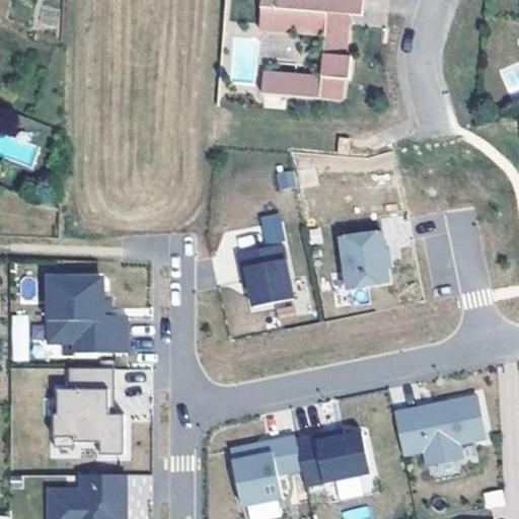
[(362,0),(261,0),(261,7),(298,10),(296,32),(324,35),(321,76),(263,70),(261,92),(341,99),(343,78),(348,78),(350,56),(345,55),(348,15),(361,16),(362,0)]
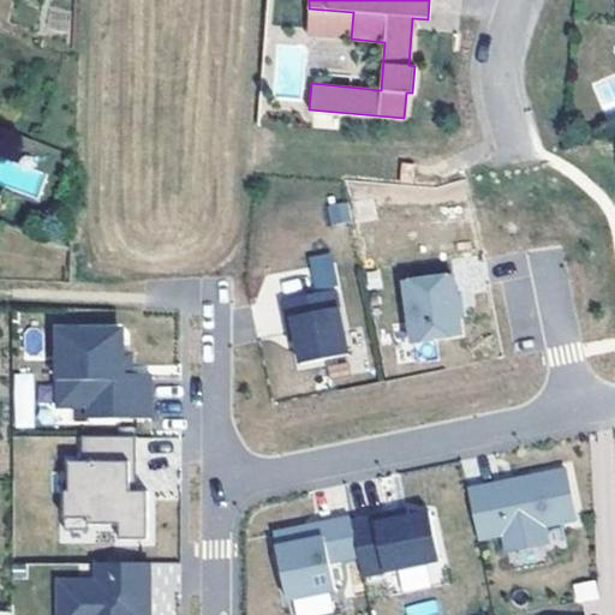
[(353,12),(309,9),(306,35),(351,39),(353,12)]
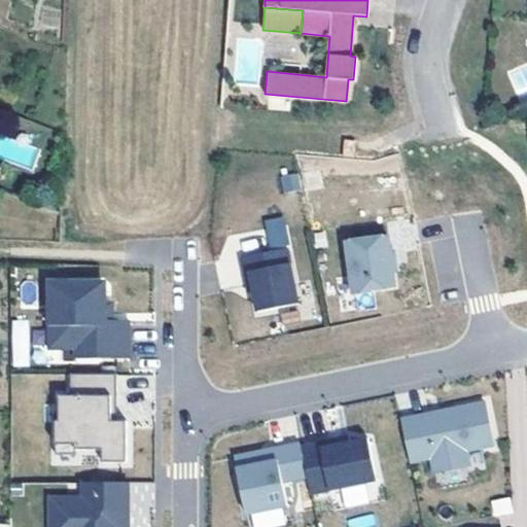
[(354,159),(355,142),(345,142),(344,159),(354,159)]
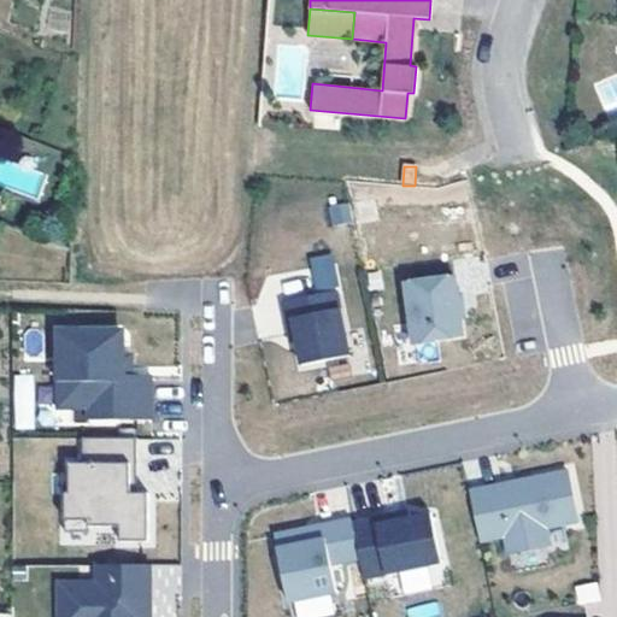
[(330,224),(353,222),(351,204),(329,205),(330,224)]
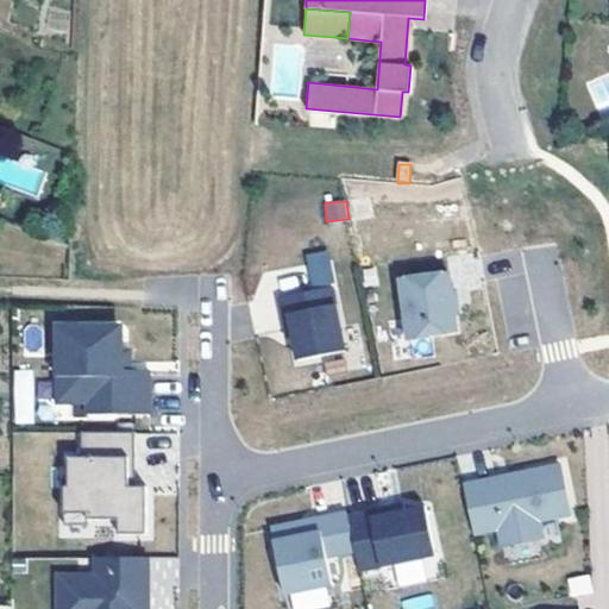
[(449,271),(400,282),(413,340),(434,337),(434,334),(459,328),(456,309),(452,292),(449,271)]
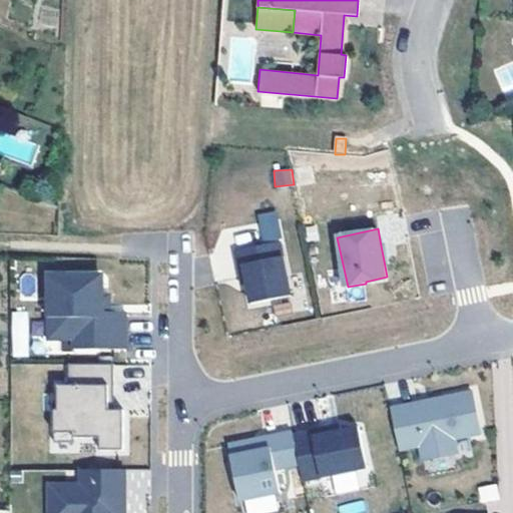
[(281,241),(236,250),(239,267),(244,266),(247,284),(251,304),(292,296),(281,241)]
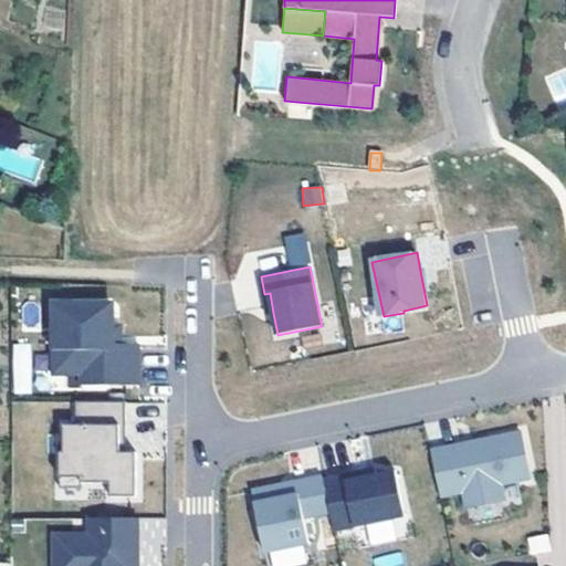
[(270,293),(264,294),(268,314),(273,313),(270,293)]
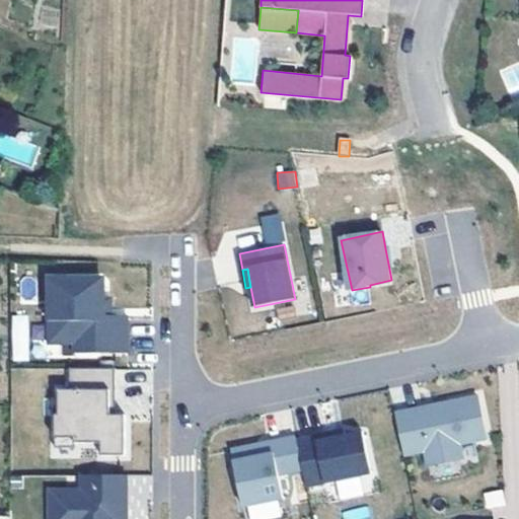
[(100,278),(49,278),(49,344),(74,344),(74,354),(127,353),(127,315),(110,315),(104,315),(104,298),(104,282),(100,278)]
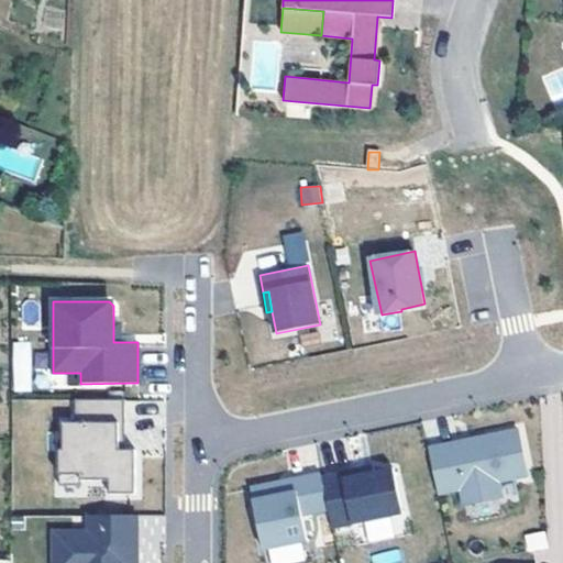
[(125,400),(76,400),(76,423),(64,423),(64,451),(59,451),(59,475),(80,475),(80,481),(110,481),(110,494),(135,494),(136,450),(125,450),(120,450),(120,423),(125,423),(125,400)]
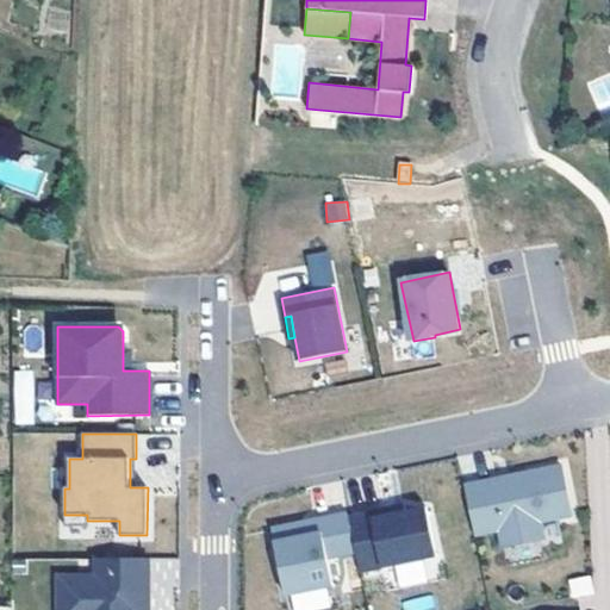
[(506,477),(464,485),(473,534),(498,529),(502,547),(542,539),(539,521),(570,515),(560,466),(524,473),(524,477),(506,480),(506,477)]
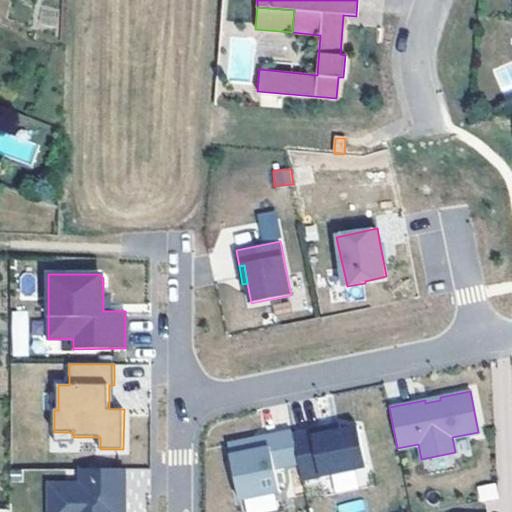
[(338,423),(292,433),(298,463),(302,481),(366,467),(357,425),(340,429),(338,423)]
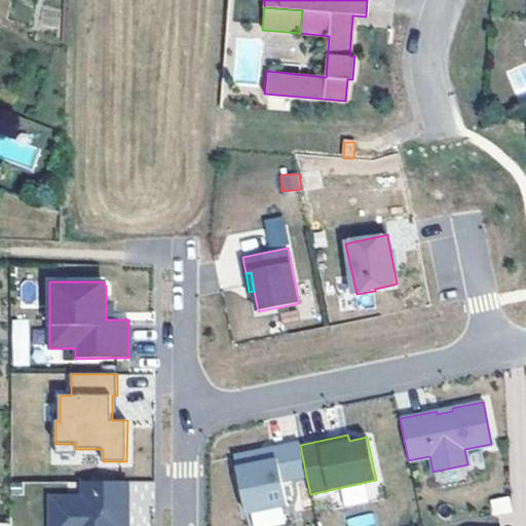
[(299,443),(233,456),(246,514),(287,505),(282,481),(306,476),(300,445),(299,443)]
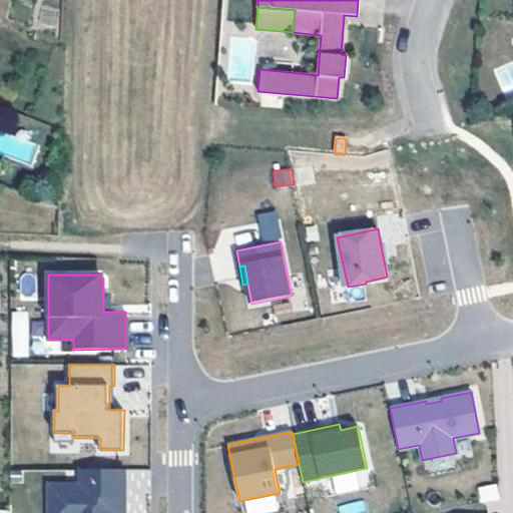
[(73,433),(54,433),(54,443),(73,443),(73,438),(73,433)]
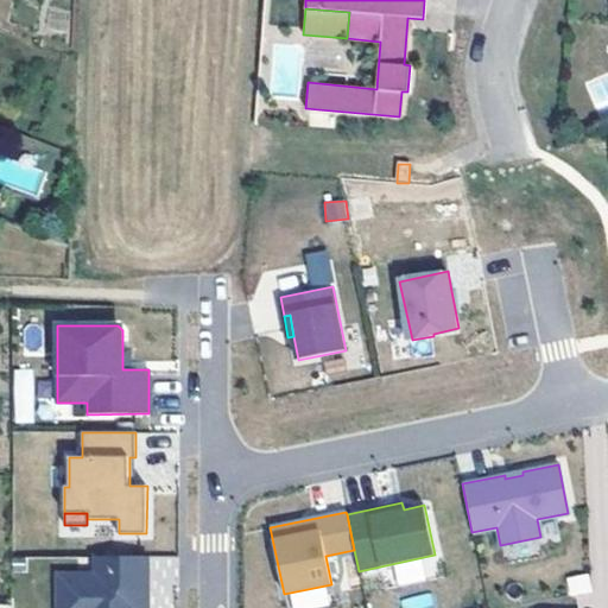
[(147,607),(149,556),(95,557),(95,575),(57,575),(57,607),(147,607)]
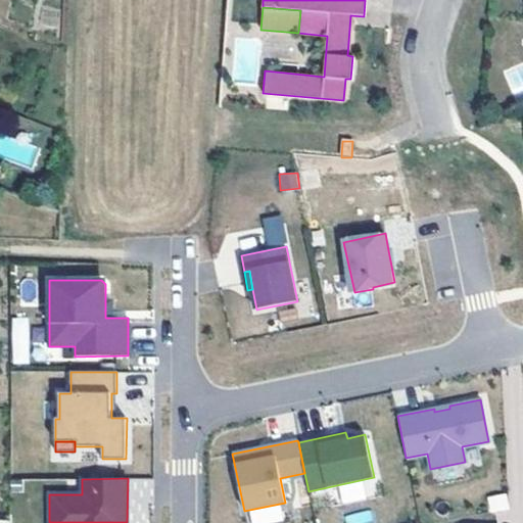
[(507,492),(486,495),(489,512),(509,508),(507,492)]
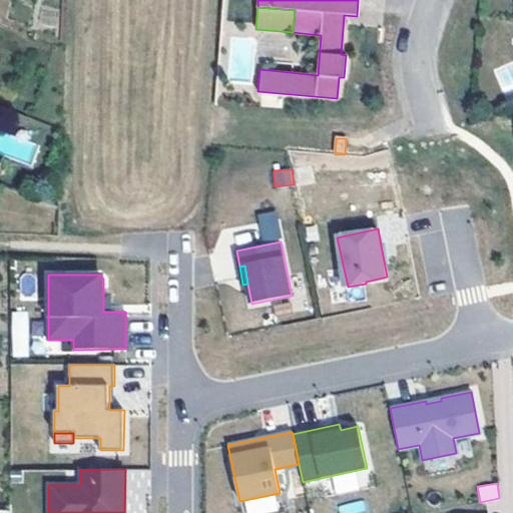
[(339,512),(365,512),(365,502),(339,503),(339,512)]
